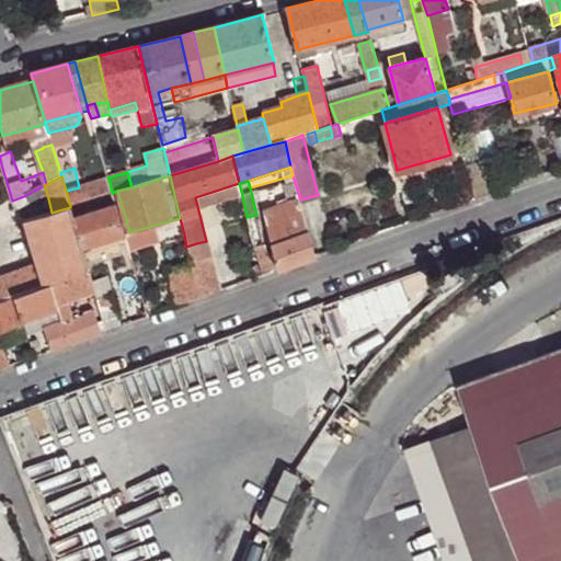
[(70,205),(112,193),(110,182),(67,194),(70,205)]
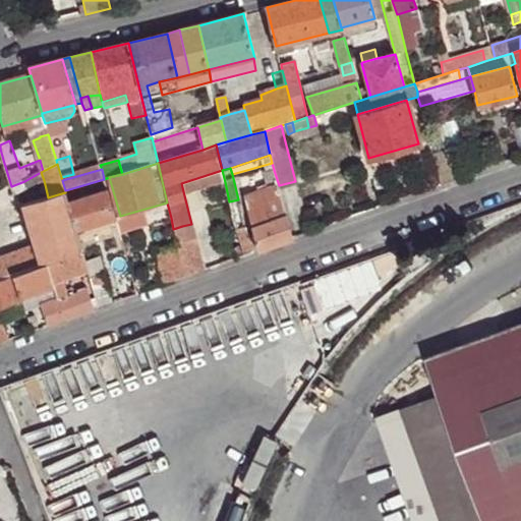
[(217,185),(225,182),(222,170),(181,183),(184,195),(217,186),(217,185)]
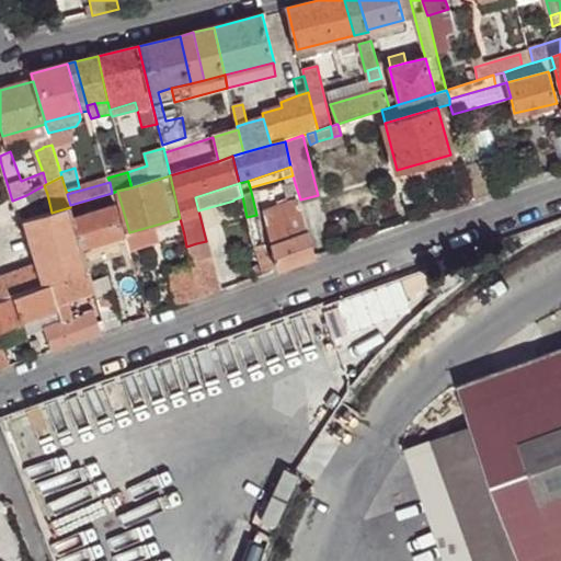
[(288,204),(300,199),(295,183),(284,185),(288,204)]
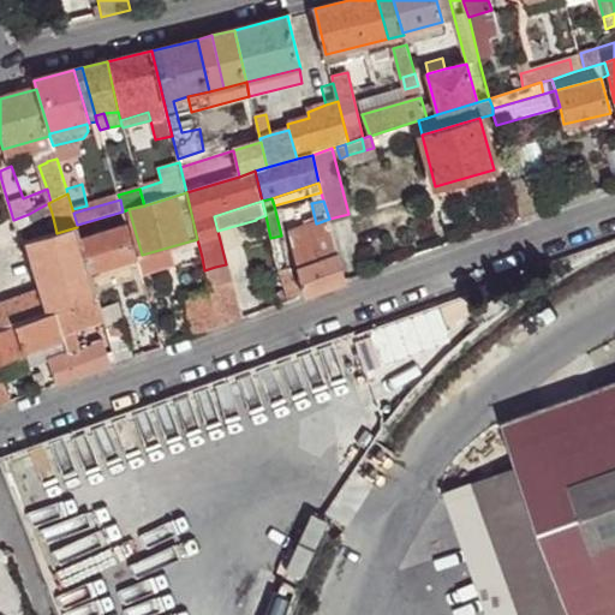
[(48,203),(29,214),(33,221),(33,222),(52,213),(48,203)]
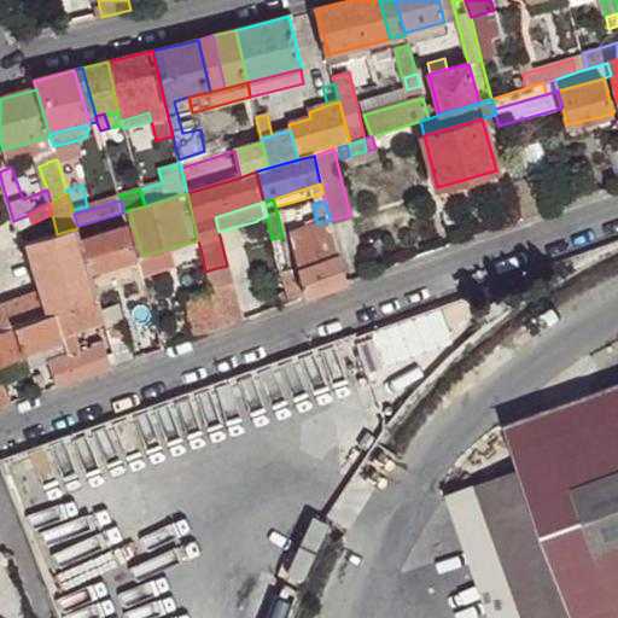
[(127,225),(123,213),(77,226),(77,228),(82,240),(127,225)]
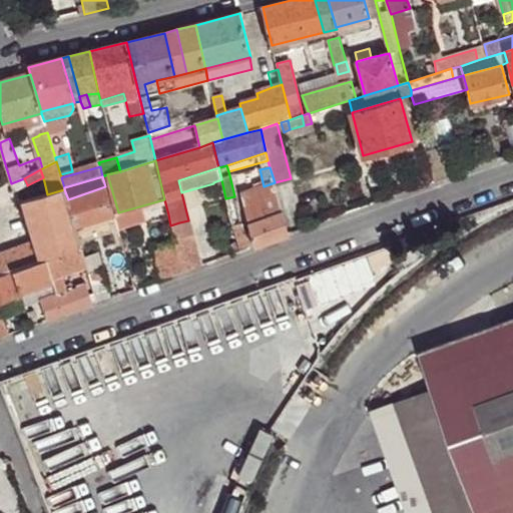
[(24,178),(11,183),(10,184),(13,191),(27,184),(24,178)]
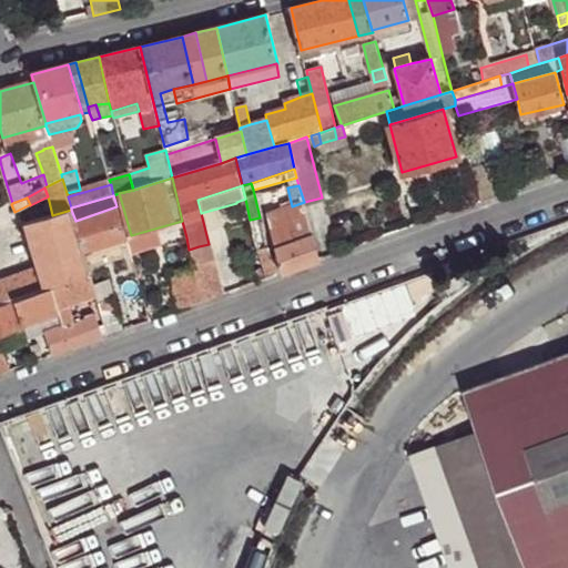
[(250,257),(259,255),(257,250),(254,235),(250,220),(245,199),(236,202),(236,203),(250,257)]
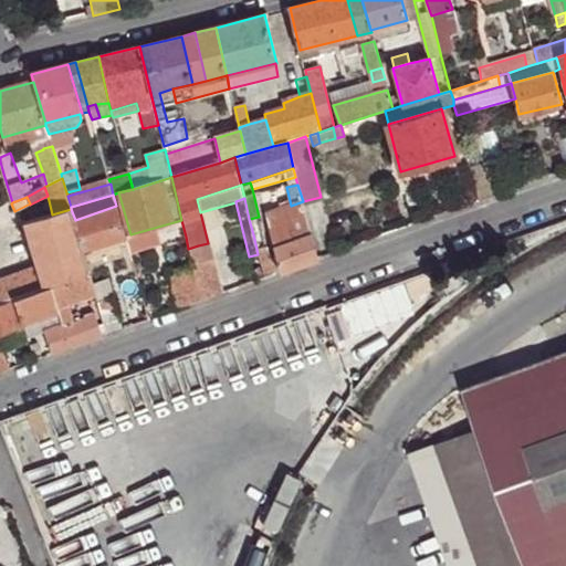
[(273,248),(310,234),(303,201),(291,206),(265,216),(273,248)]
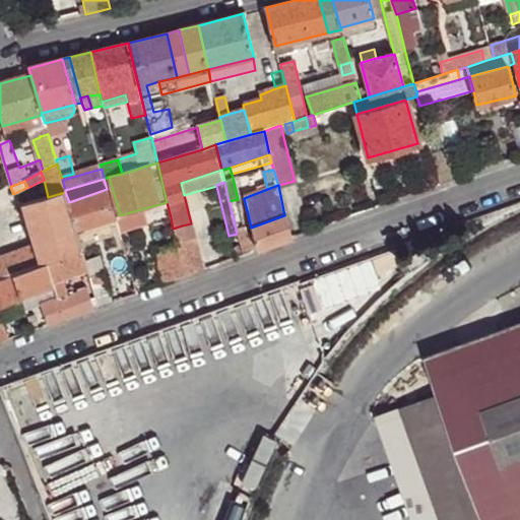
[(109,219),(115,217),(107,189),(69,202),(77,231),(109,219)]
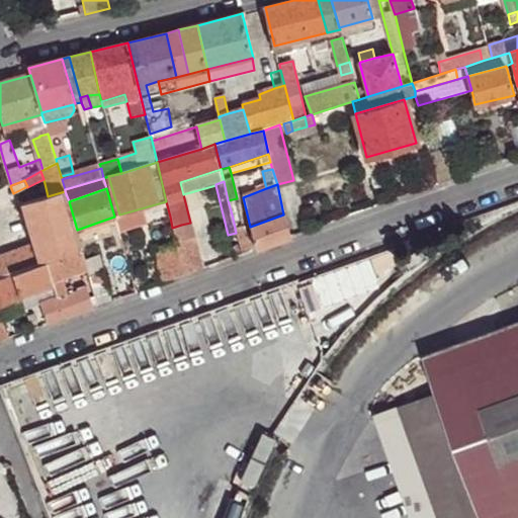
[(46,263),(83,250),(81,243),(77,230),(69,201),(65,191),(48,196),(24,203),(35,244),(41,264),(46,263)]
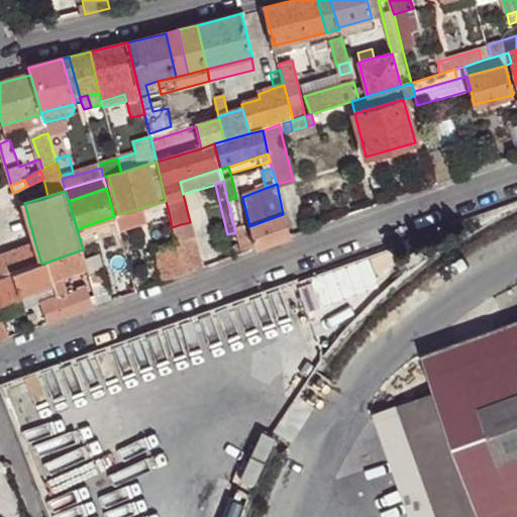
[(255,249),(290,237),(283,214),(249,226),(255,249)]
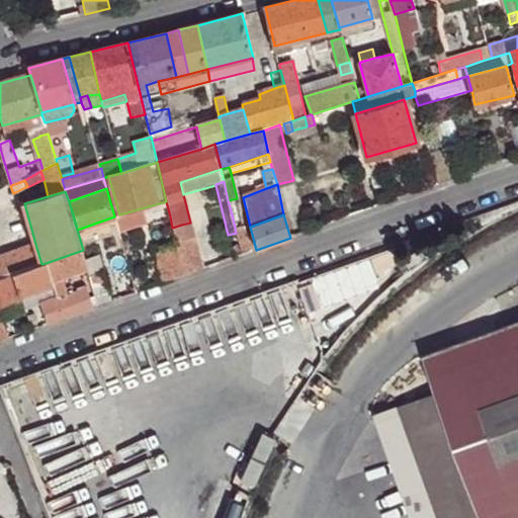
[(77,230),(81,243),(113,234),(108,219),(77,230)]
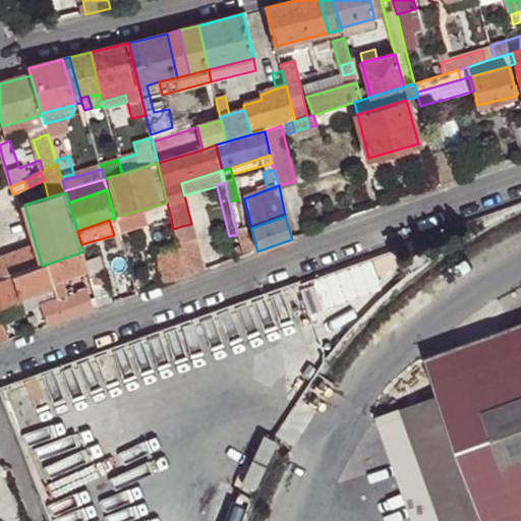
[(184,277),(205,271),(197,241),(187,243),(182,226),(173,229),(178,248),(184,277)]
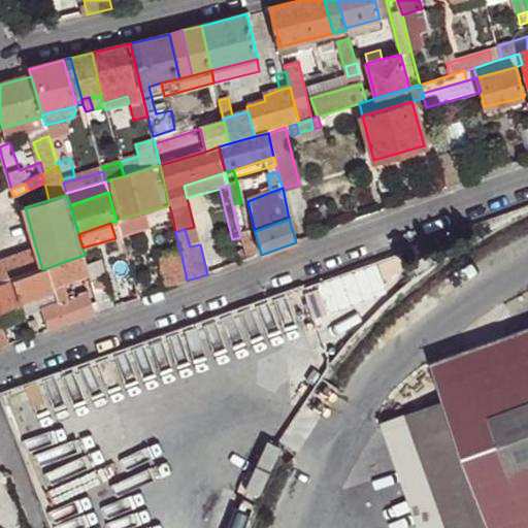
[(246,260),(256,257),(252,241),(250,242),(246,231),(239,232),(240,237),(246,260)]
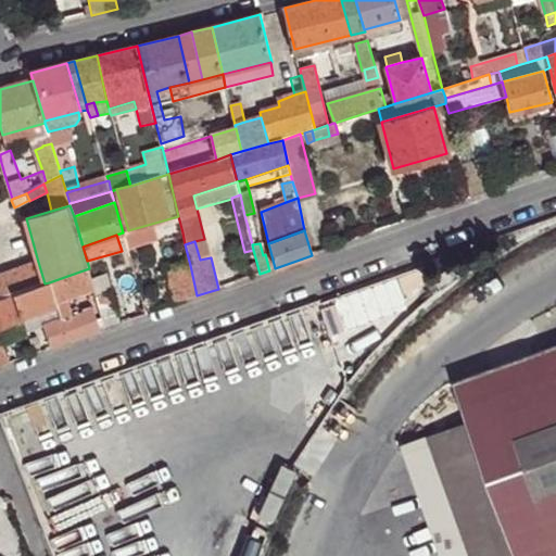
[(0,300),(16,294),(45,283),(38,262),(0,276),(0,300)]
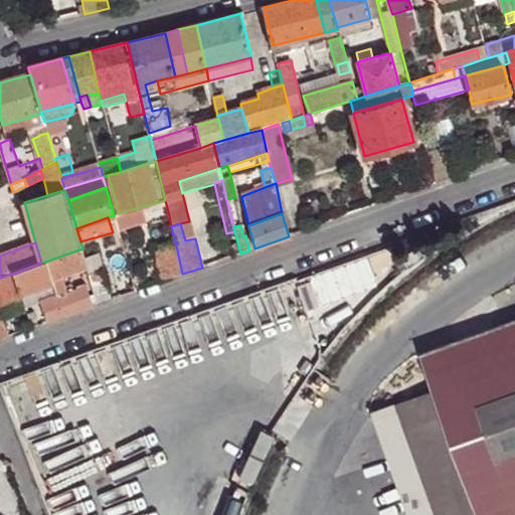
[(163,282),(182,274),(176,245),(153,251),(163,282)]
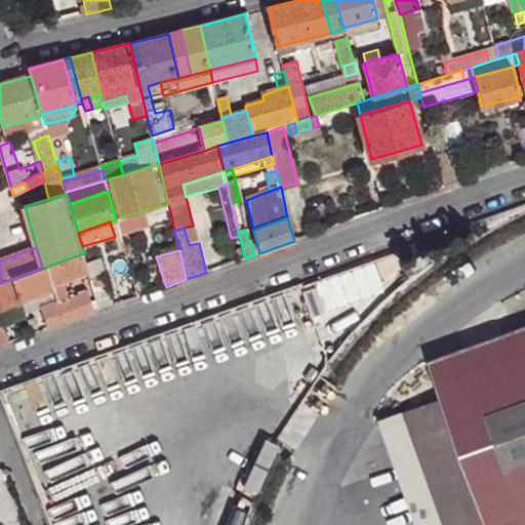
[(63,281),(88,272),(84,253),(46,267),(52,285),(63,281)]
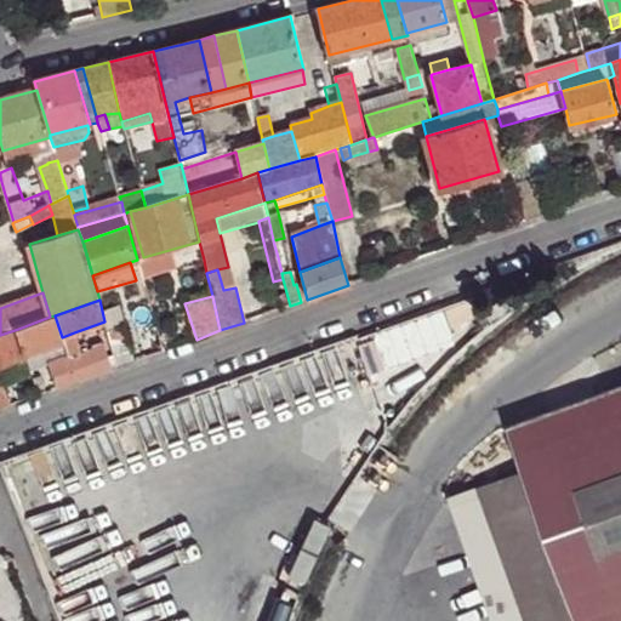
[(60,345),(63,343),(62,337),(55,315),(50,317),(18,329),(27,357),(60,345)]
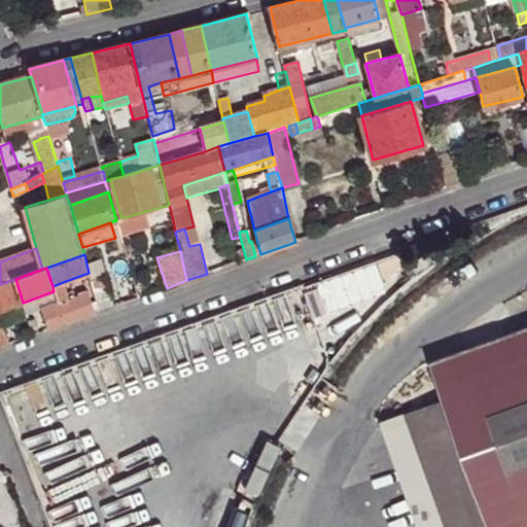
[(101,312),(113,307),(105,278),(92,282),(101,312)]
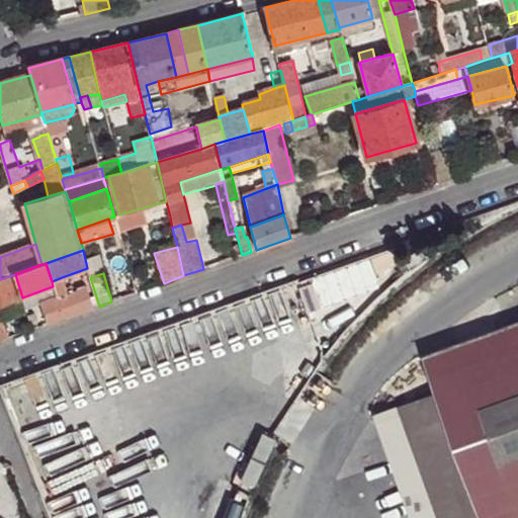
[(0,305),(22,297),(15,274),(0,279),(0,305)]
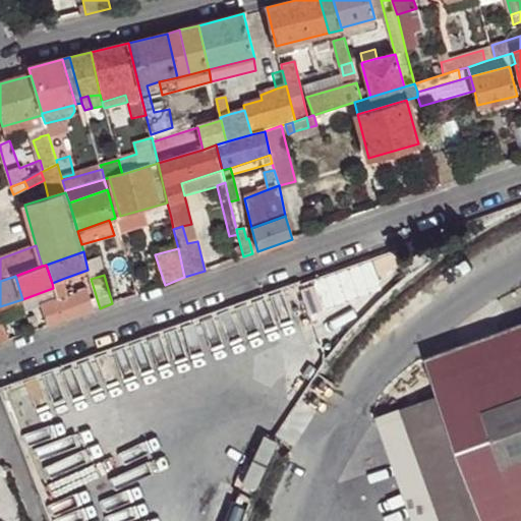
[(57,300),(67,296),(62,279),(52,283),(53,288),(57,300)]
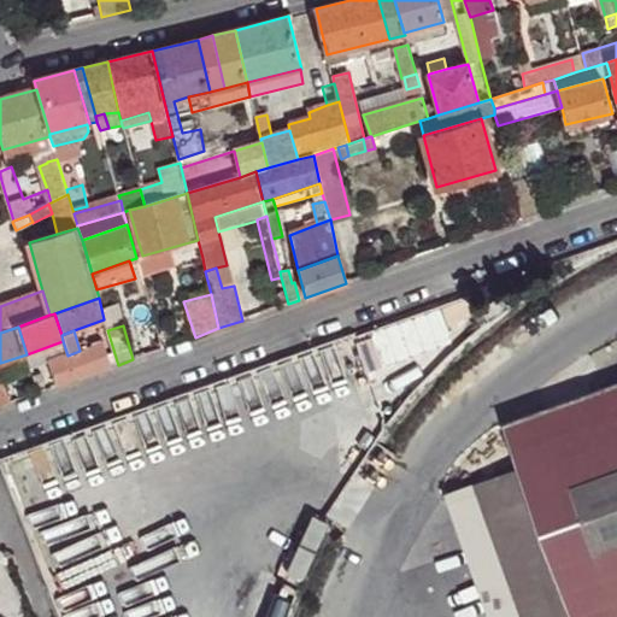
[(145,356),(162,350),(158,335),(141,341),(145,356)]
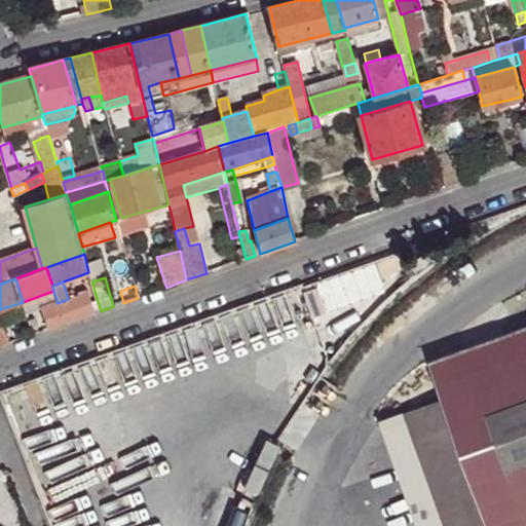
[(26,314),(42,309),(53,304),(50,296),(51,296),(50,292),(23,302),(26,314)]
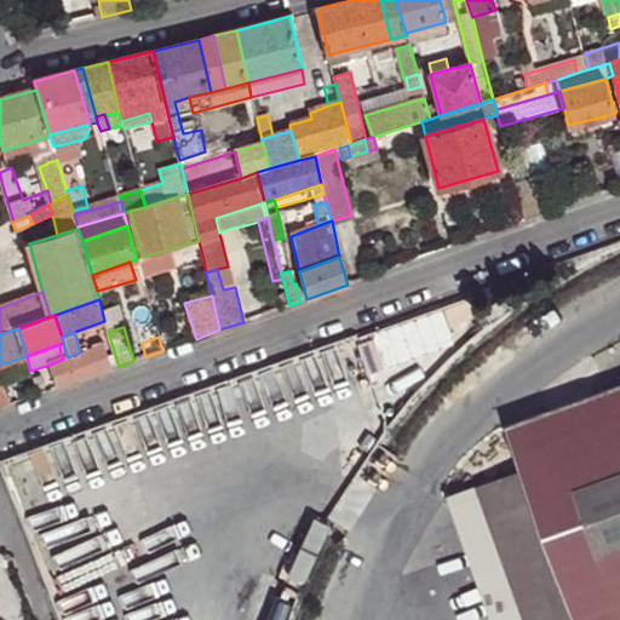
[(57,389),(113,369),(104,344),(80,352),(68,357),(63,359),(50,365),(57,389)]
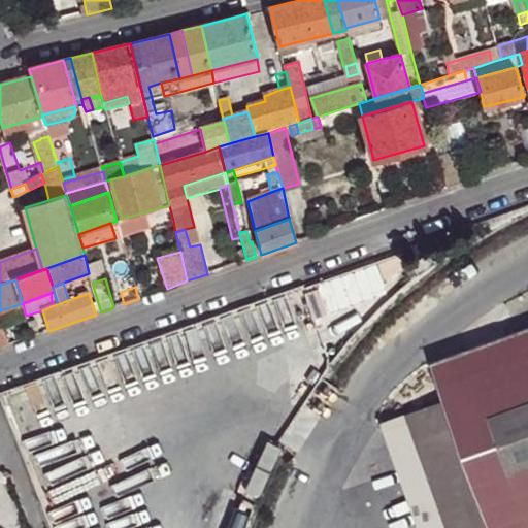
[(0,324),(3,324),(26,316),(23,303),(0,310),(0,324)]
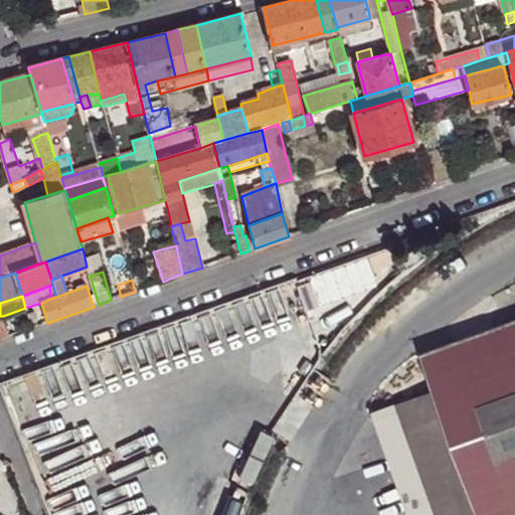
[(28,315),(30,321),(36,319),(35,313),(28,315)]
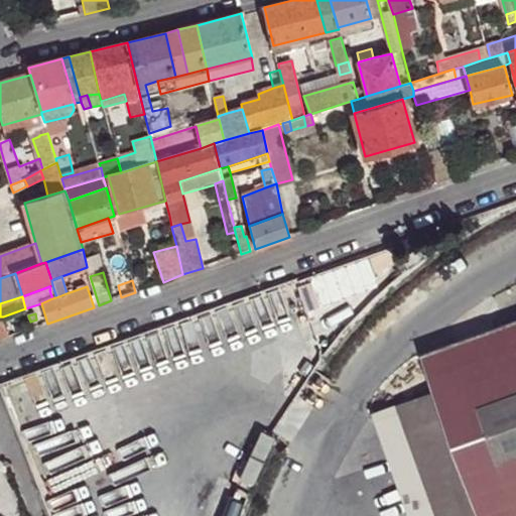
[(0,340),(9,338),(3,316),(0,316),(0,340)]
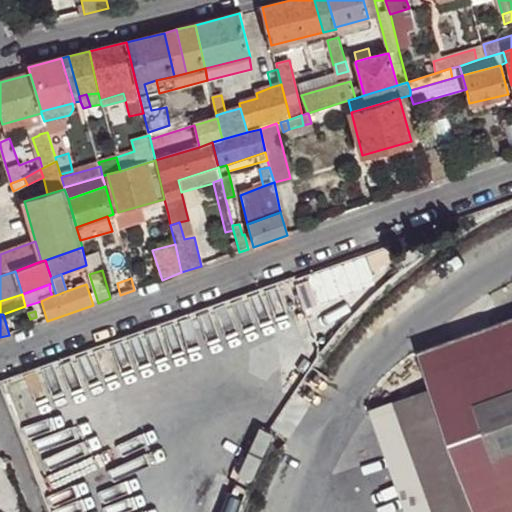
[(511,511),(511,317),(490,326),(418,350),(432,391),(476,511),(511,511)]
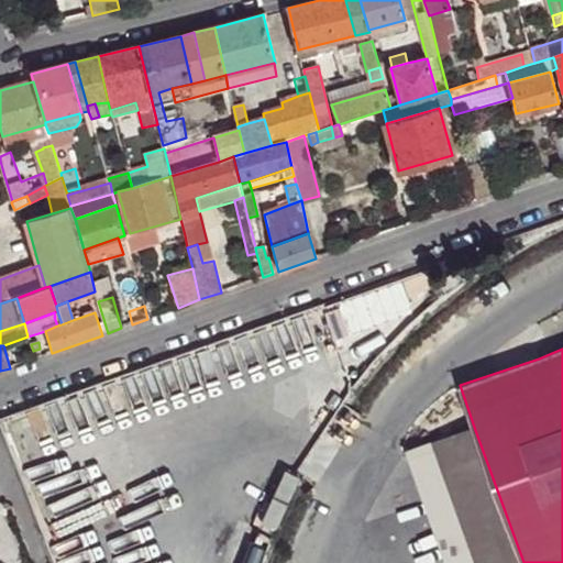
[(411,452),(451,562),(523,562),(475,430),(411,452)]
